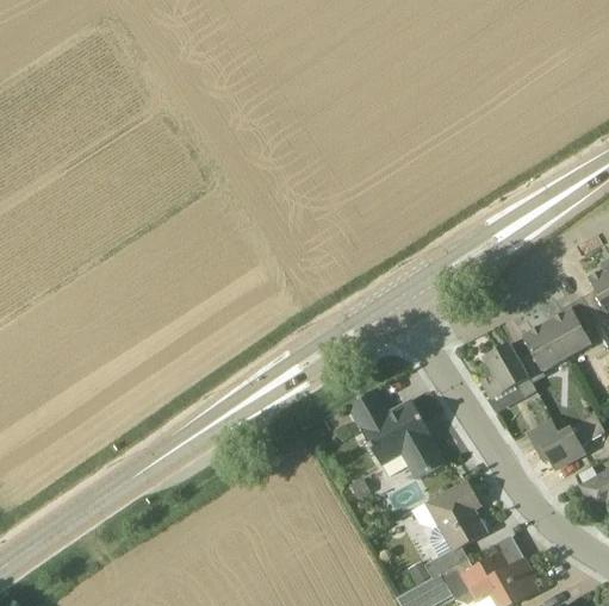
[(608,257),(600,262),(603,268),(588,276),(595,289),(582,295),(598,325),(608,318),(608,257)]
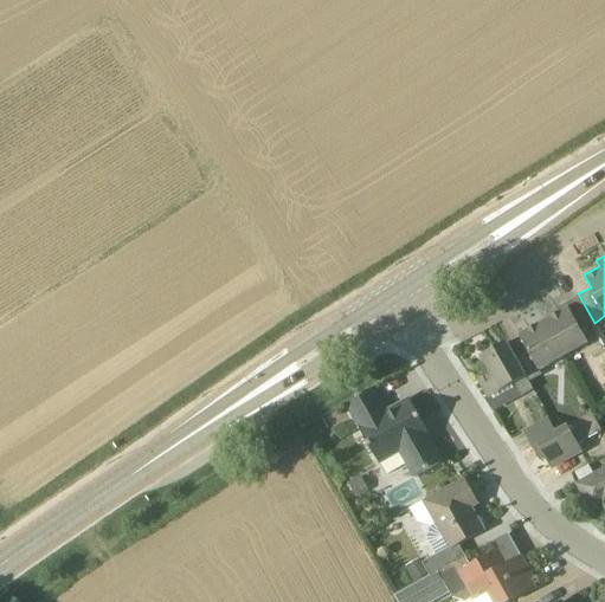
[(581,330),(594,323),(578,293),(562,303),(565,306),(544,318),(564,355),(587,342),(581,330)]
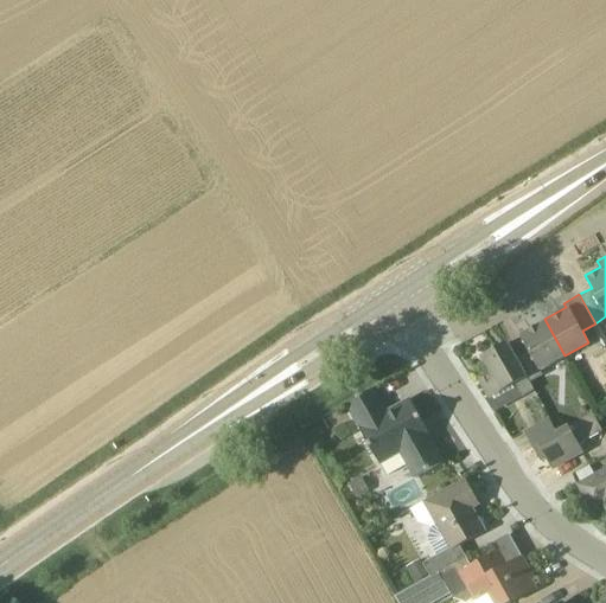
[(540,370),(565,355),(544,319),(520,333),(528,348),(516,355),(529,380),(541,373),(540,370)]
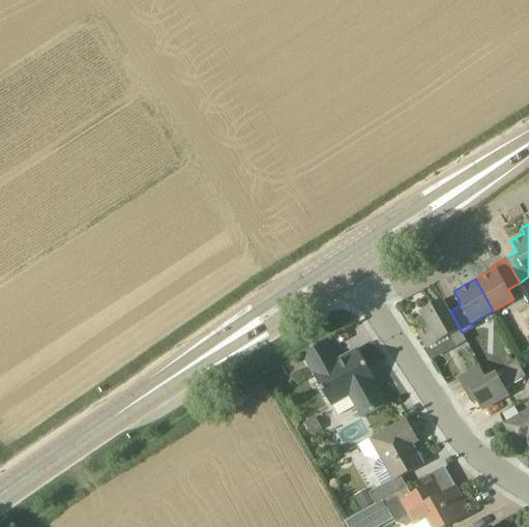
[(450,311),(449,311),(442,297),(420,310),(427,322),(416,328),(427,347),(448,334),(454,346),(466,339),(462,332),(450,311)]
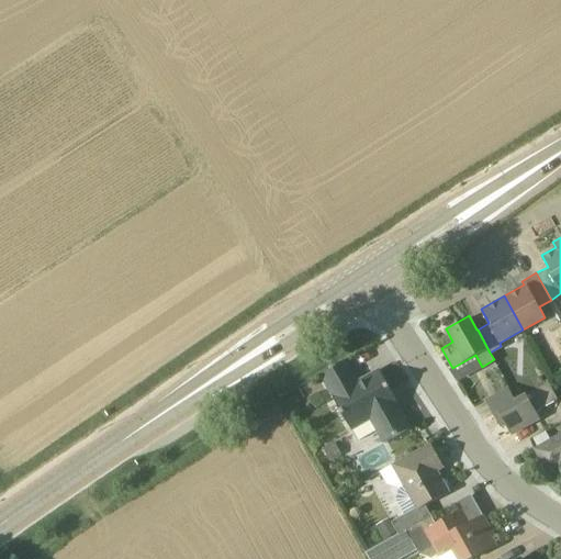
[(344,358),(329,367),(321,371),(358,438),(374,429),(382,442),(408,427),(394,403),(397,401),(379,368),(356,381),(344,358)]
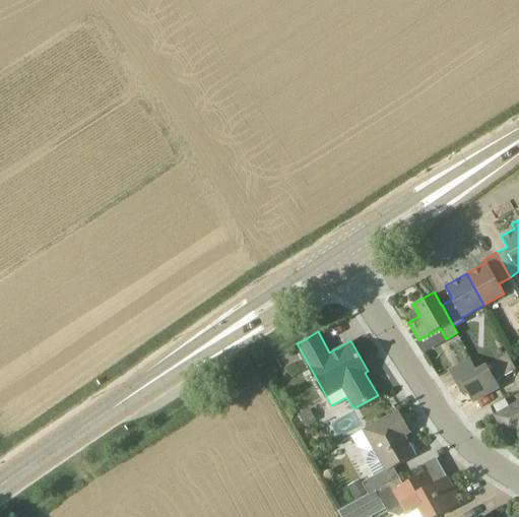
[(472,400),(499,386),(495,379),(516,368),(507,352),(475,370),(469,357),(448,369),(462,393),(467,390),(472,400)]
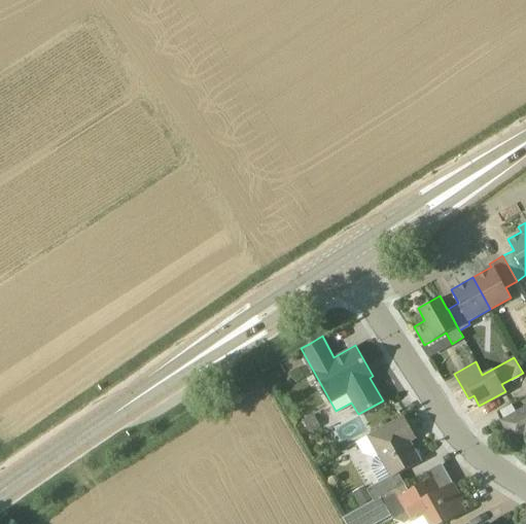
[(525,405),(500,419),(513,441),(523,435),(525,442),(525,405)]
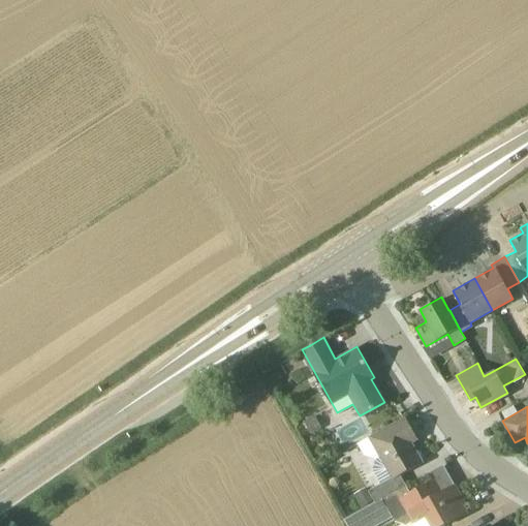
[(304,421),(310,433),(321,427),(314,414),(304,421)]
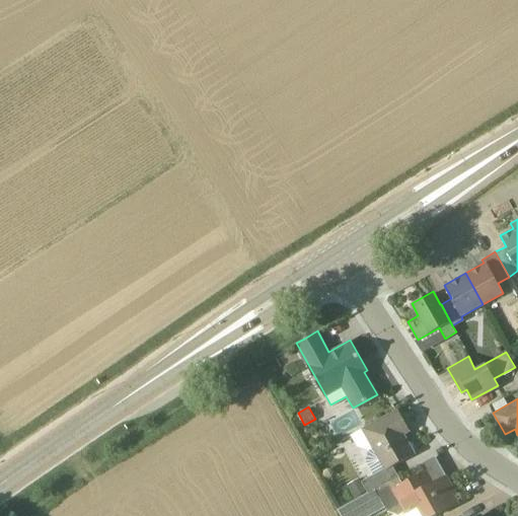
[(391,465),(395,463),(414,453),(401,432),(409,428),(396,408),(361,428),(372,447),(367,450),(364,460),(372,474),(361,481),(367,492),(374,489),(373,488),(397,474),(391,465)]
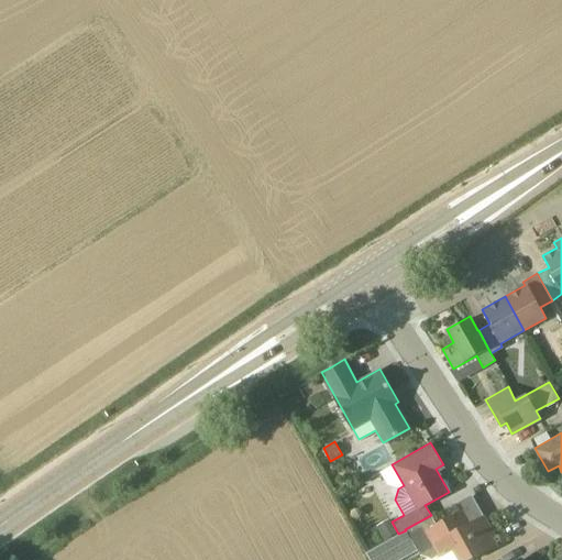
[(483,516),(470,523),(469,524),(461,511),(437,525),(431,515),(405,529),(406,530),(419,555),(430,557),(437,552),(439,557),(452,550),(458,559),(469,559),(495,545),(489,535),(493,534),(483,516)]
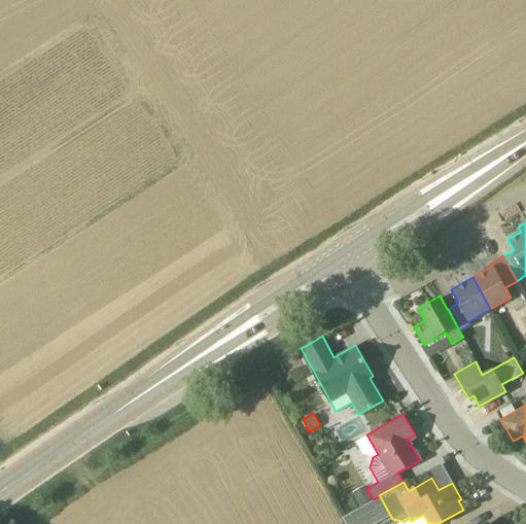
[(366,489),(354,495),(359,504),(372,497),(366,489)]
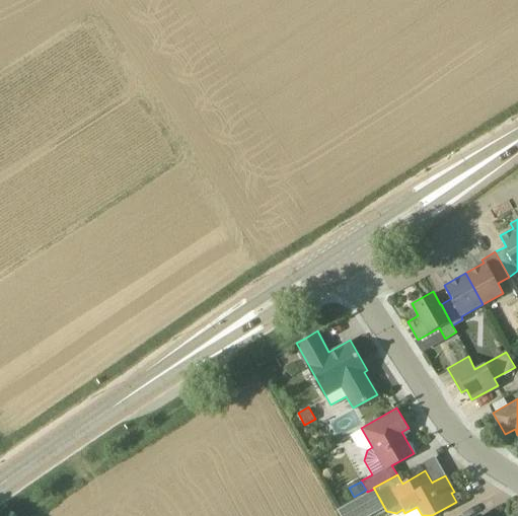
[(374,490),(374,489),(339,509),(342,515),(364,515),(383,506),(374,490)]
